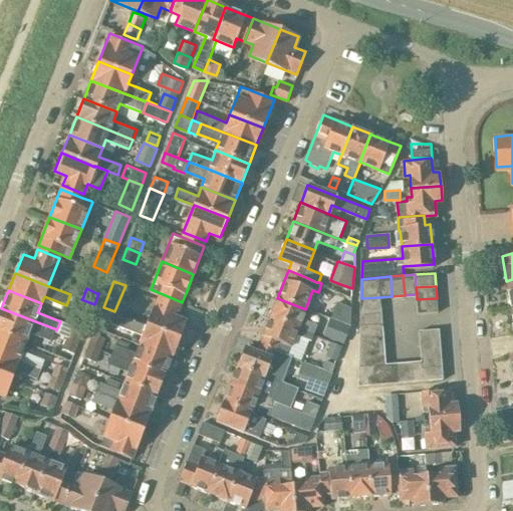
[(147,324),(180,337),(187,319),(177,315),(181,306),(158,297),(147,324)]
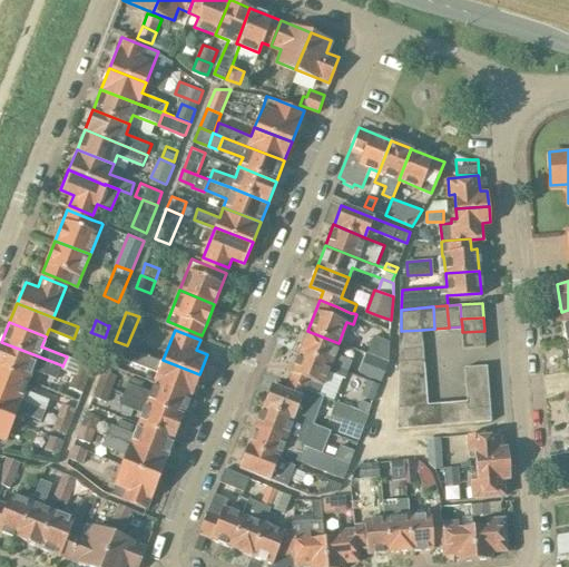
[(423,344),(422,330),(401,331),(400,346),(423,344)]
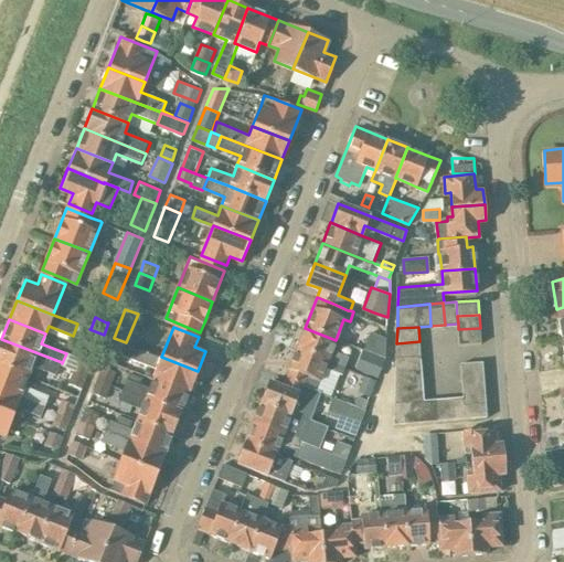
[(297,347),(297,348),(344,367),(344,368),(346,366),(349,357),(332,350),(336,340),(305,328),(297,347)]
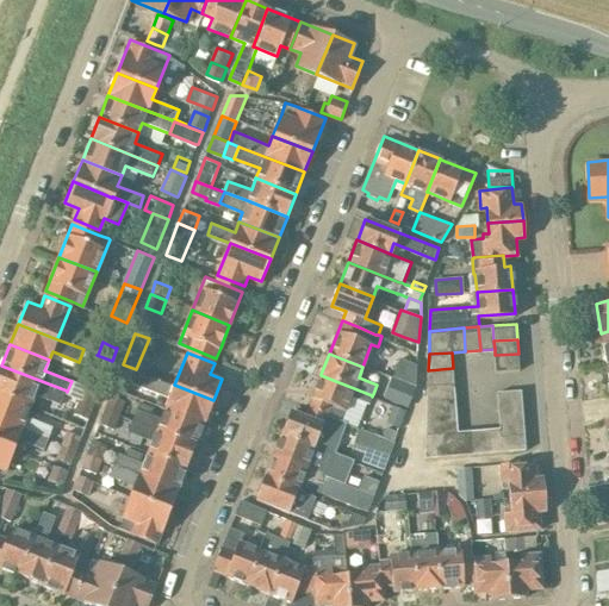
[(519,354),(495,355),(496,370),(520,369),(519,354)]
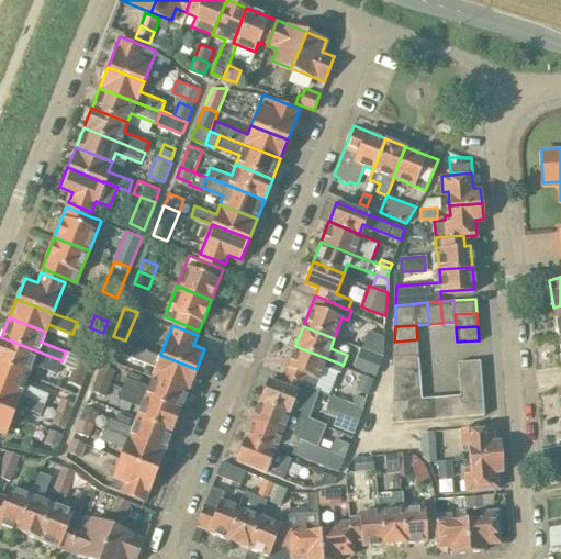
[(103,333),(89,327),(85,341),(98,346),(103,333)]
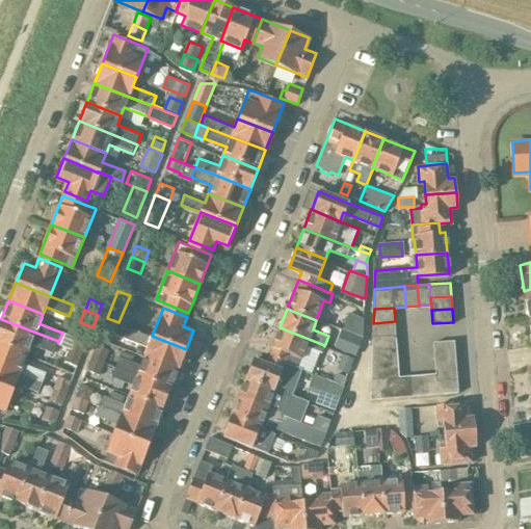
[(118,323),(120,324),(126,326),(131,315),(123,312),(118,322),(118,323)]
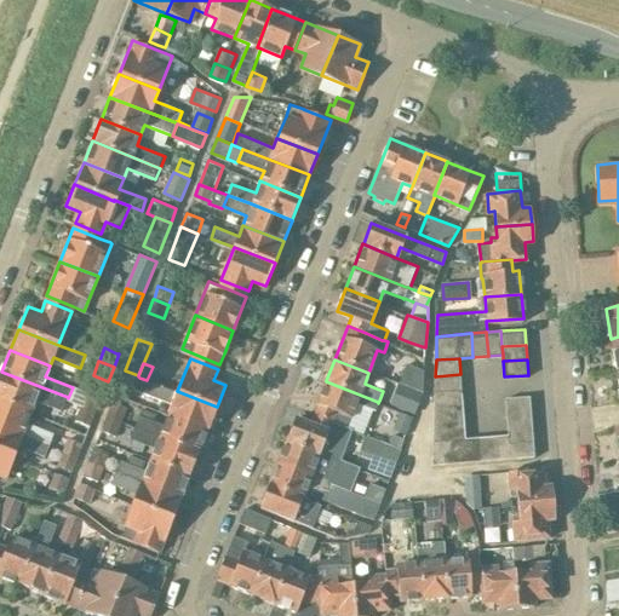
[(417,389),(424,370),(411,364),(402,384),(417,389)]
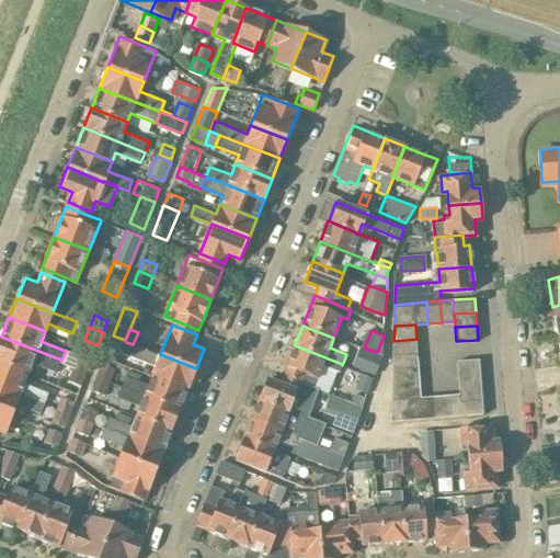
[(109,348),(122,353),(126,342),(125,341),(125,340),(113,336),(113,337),(109,348)]
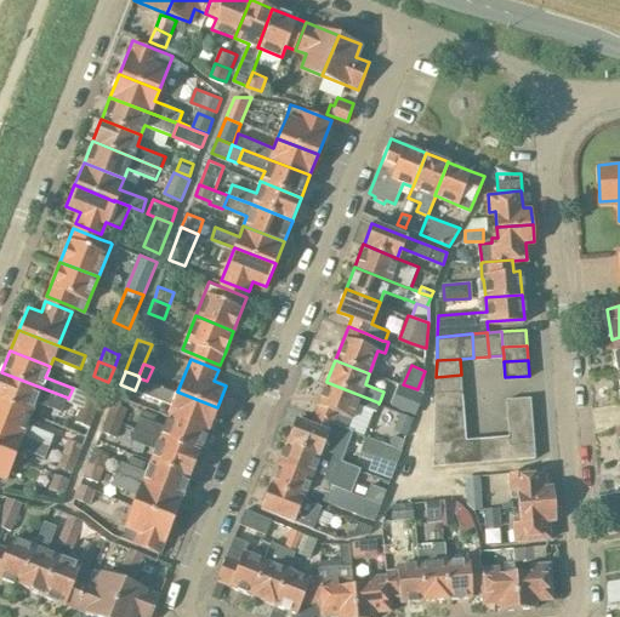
[(63,410),(68,398),(1,372),(0,376),(0,399),(32,411),(37,400),(47,404),(60,409),(63,410)]
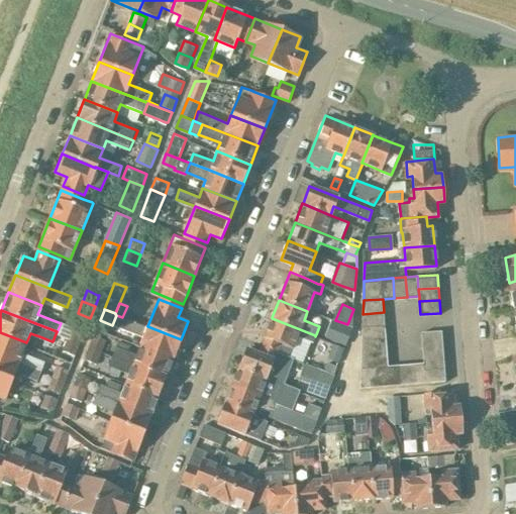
[(363,327),(385,325),(384,312),(363,314),(363,327)]
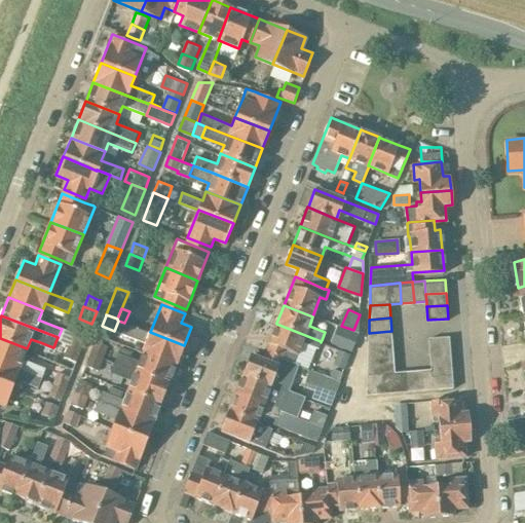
[(143,350),(177,364),(184,346),(184,345),(150,332),(127,323),(127,324),(124,323),(118,321),(114,331),(138,340),(134,348),(143,351),(143,350)]
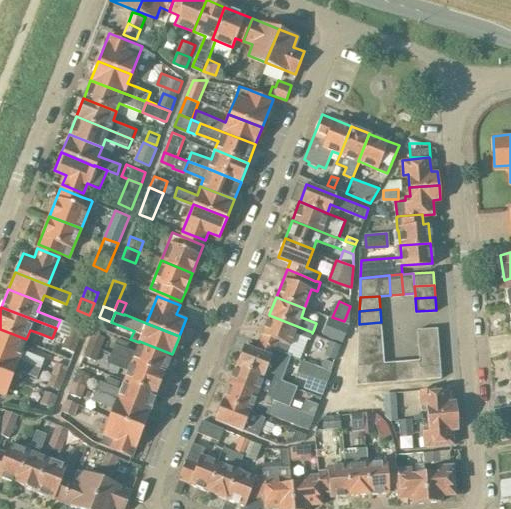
[(309,339),(312,332),(269,315),(259,342),(286,353),(287,353),(287,352),(295,333),(309,339)]
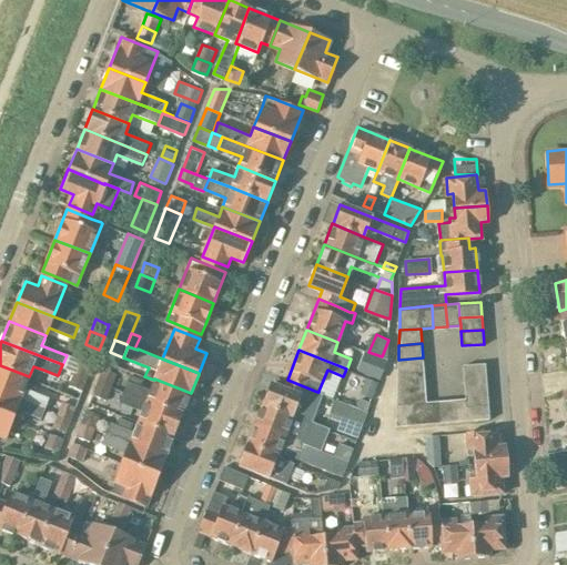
[(382,356),(368,352),(366,351),(358,371),(377,379),(386,359),(382,356)]
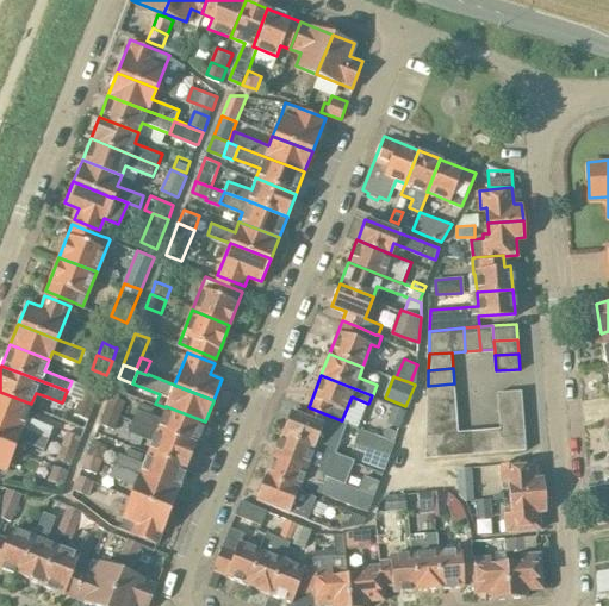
[(427,403),(455,400),(454,383),(428,386),(427,403)]
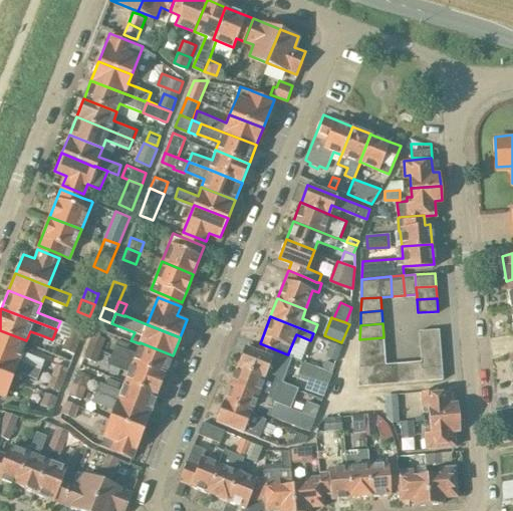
[(71,324),(67,334),(79,339),(83,328),(71,324)]
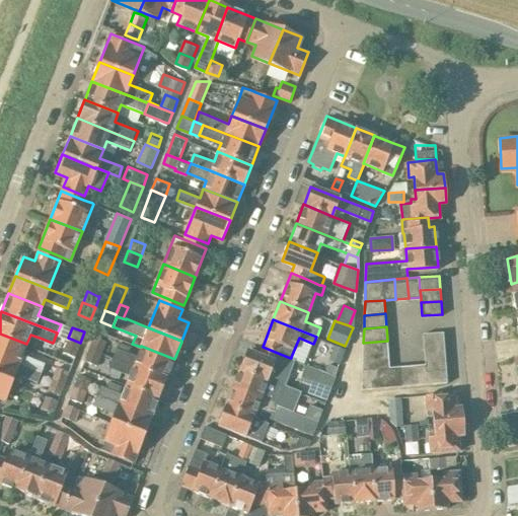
[(424,347),(445,345),(444,332),(423,334),(424,347)]
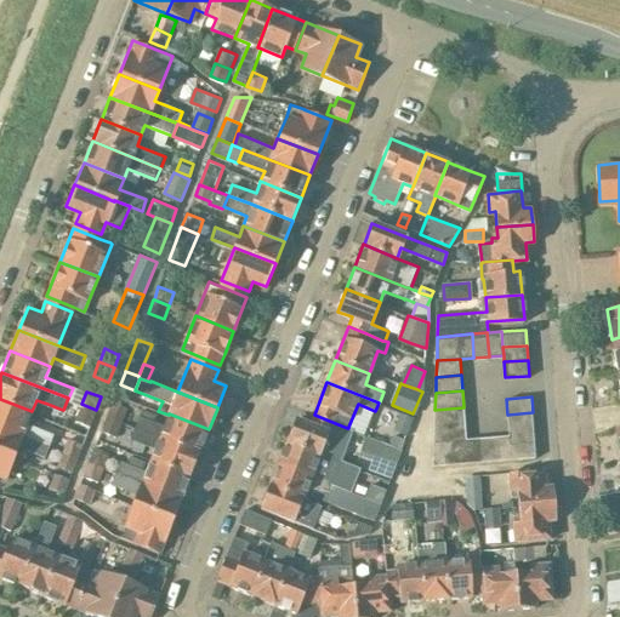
[(0,399),(0,424),(50,445),(55,433),(28,422),(32,411),(0,399)]
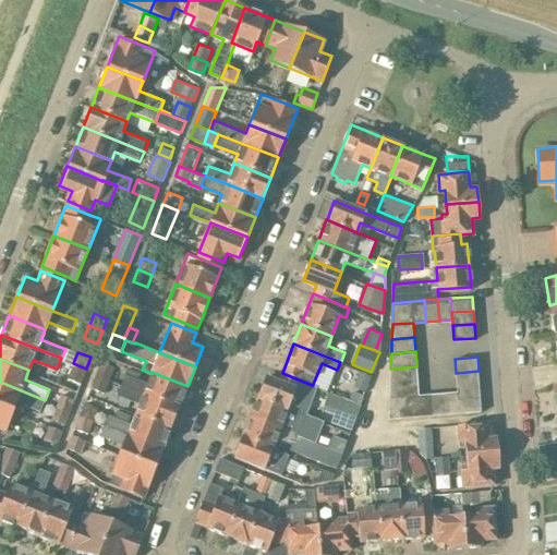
[(103,361),(97,374),(109,378),(114,365),(103,361)]
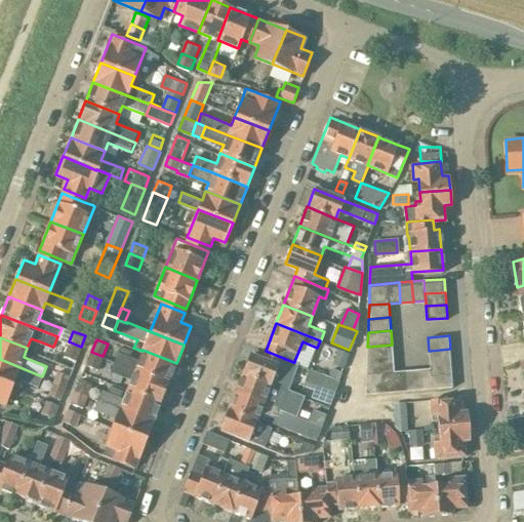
[(81,347),(69,342),(69,343),(65,354),(77,358),(81,347)]
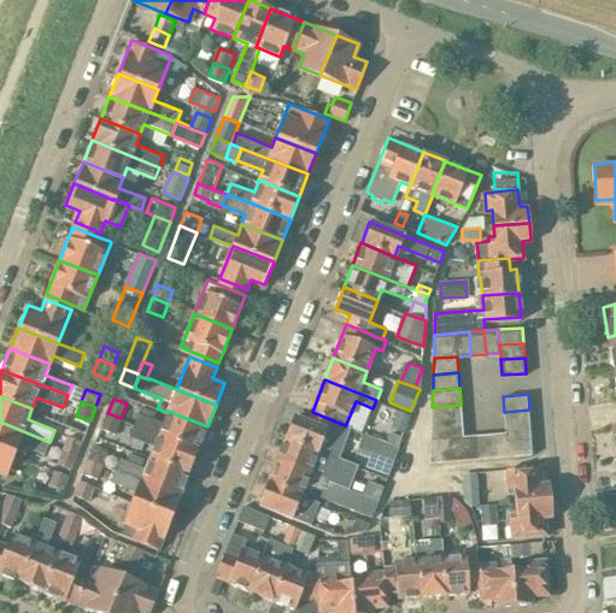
[(432,423),(463,420),(461,405),(432,407),(432,423)]
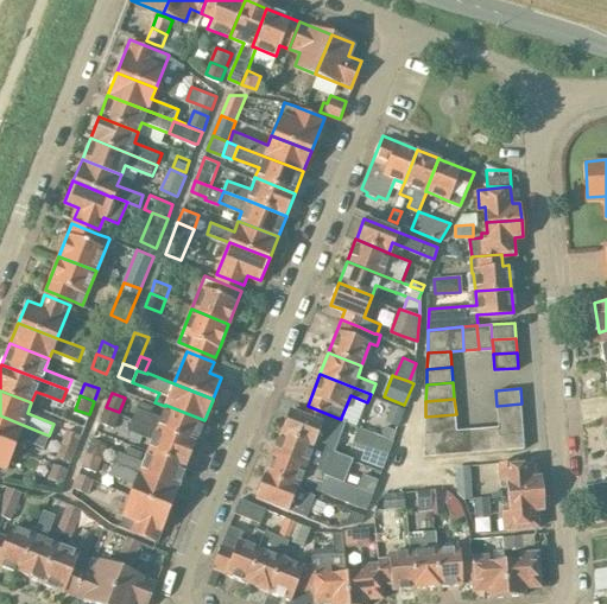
[(498,420),(523,419),(522,404),(497,406),(498,420)]
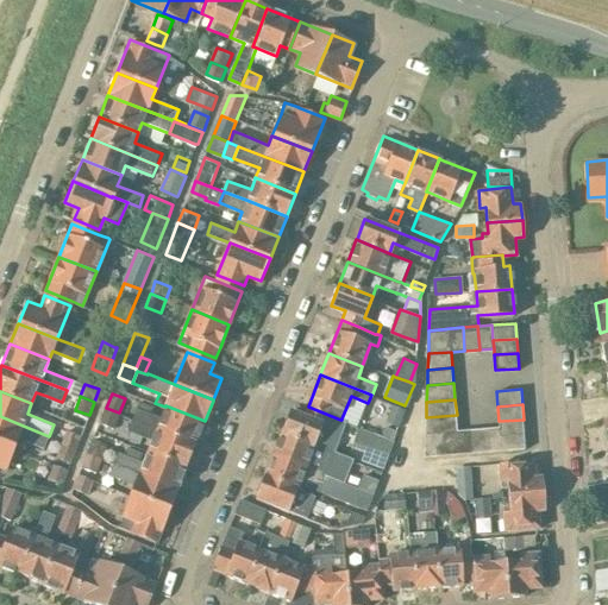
[(138,408),(133,417),(196,443),(196,442),(205,422),(205,421),(165,405),(165,407),(161,417),(151,414),(152,413),(138,408)]
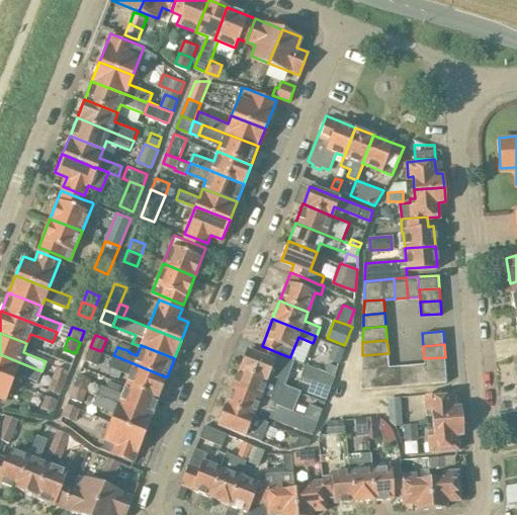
[(246,348),(239,367),(286,385),(296,359),(290,357),(289,357),(262,346),(259,354),(246,348)]
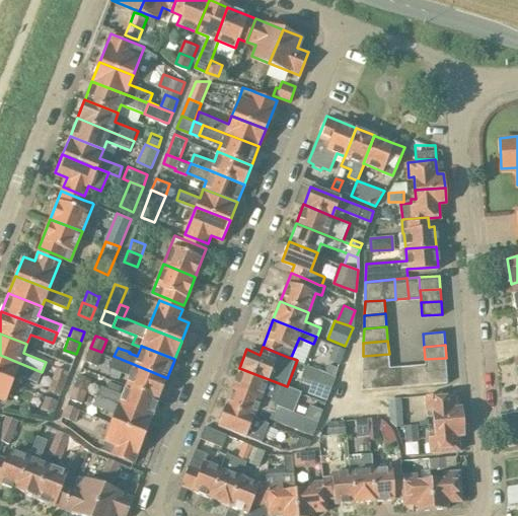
[(101,352),(90,348),(86,357),(97,362),(101,352)]
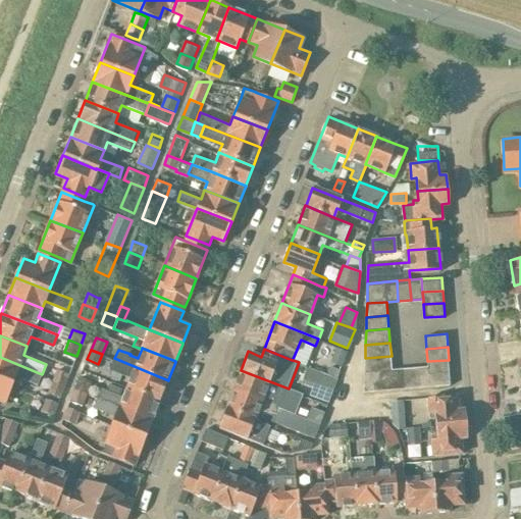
[(393,369),(392,356),(365,358),(365,371),(383,370),(393,369)]
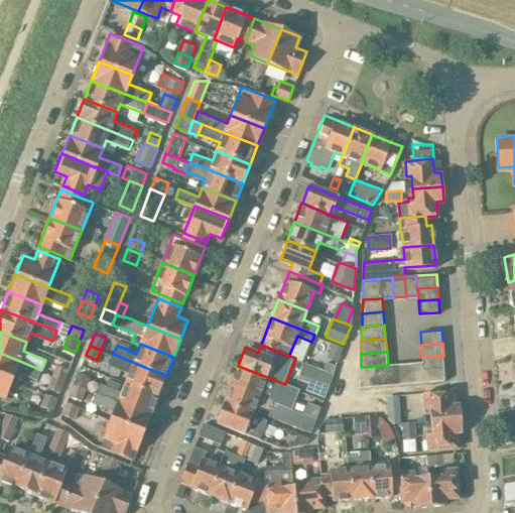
[(0,374),(12,379),(12,378),(16,369),(38,378),(41,370),(0,353),(0,374)]
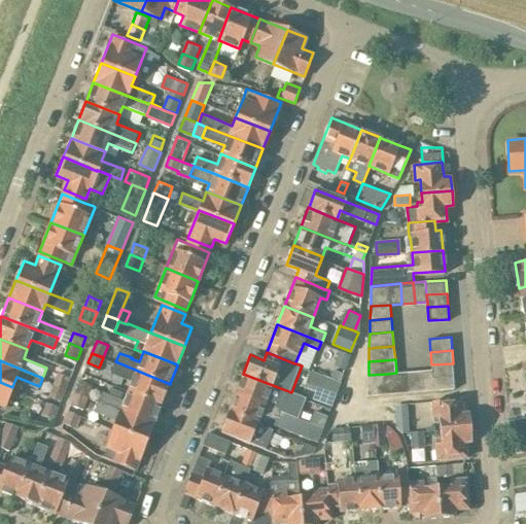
[(132,380),(129,389),(163,403),(170,384),(115,361),(111,372),(132,380)]
